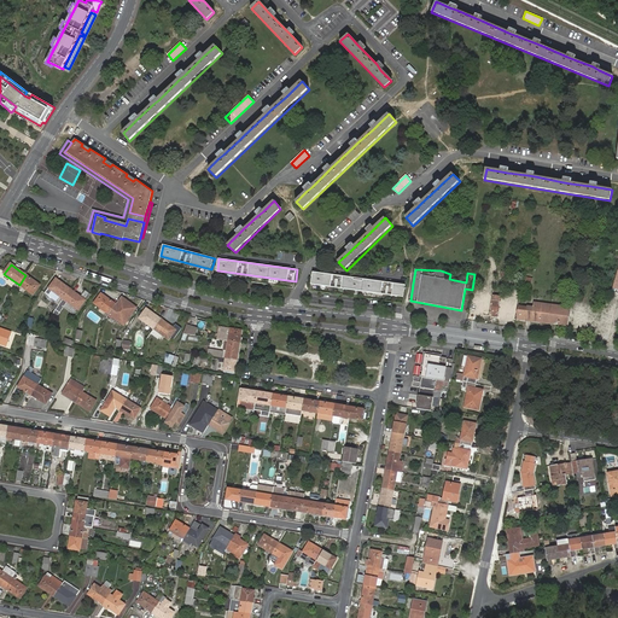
[(404,285),(312,272),(309,284),(403,297),(404,285)]
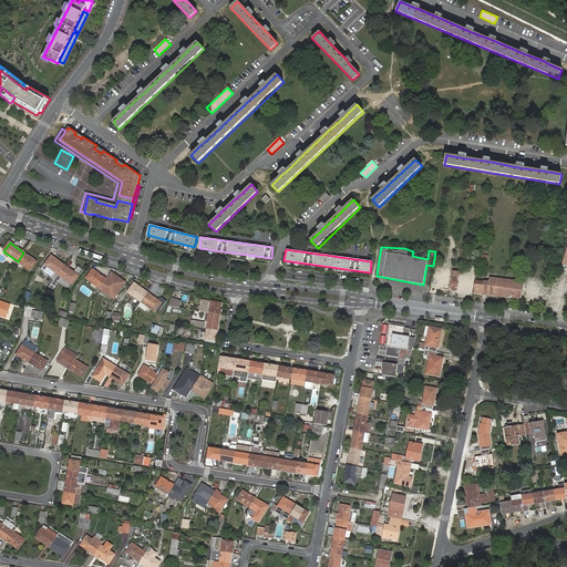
[(23,253),(18,261),(31,270),(37,261),(28,255),(28,256),(23,253)]
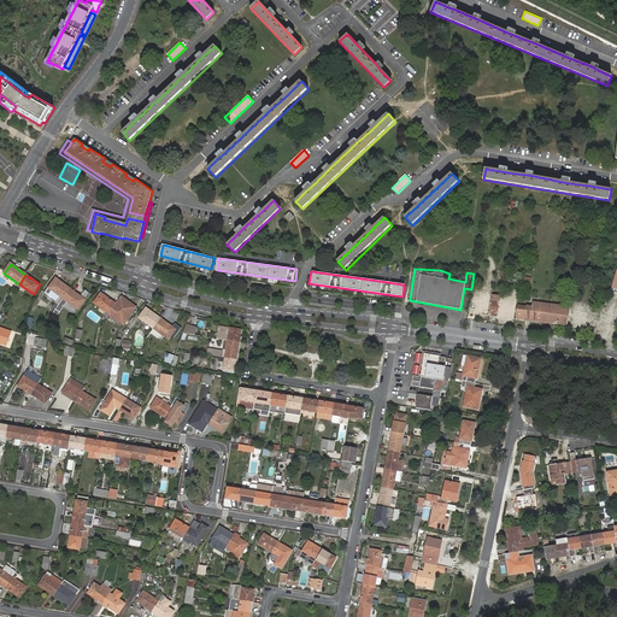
[(59,305),(70,291),(66,287),(68,286),(57,278),(46,293),(50,297),(53,291),(60,297),(57,301),(56,304),(59,305)]
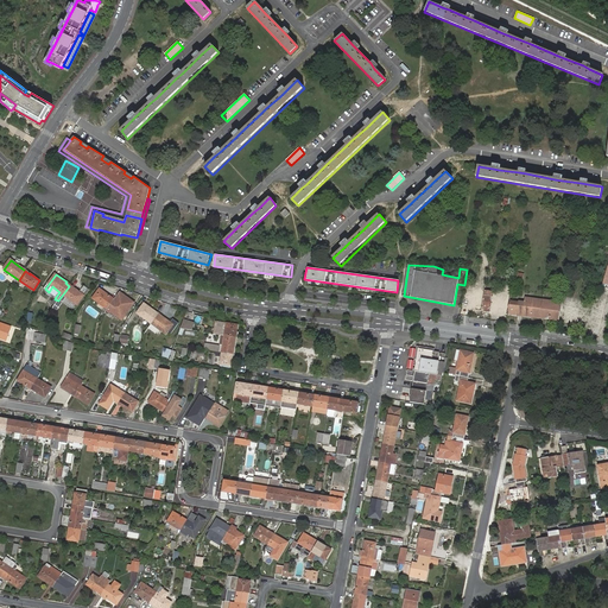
[(52,286),(49,292),(56,297),(59,292),(52,286)]
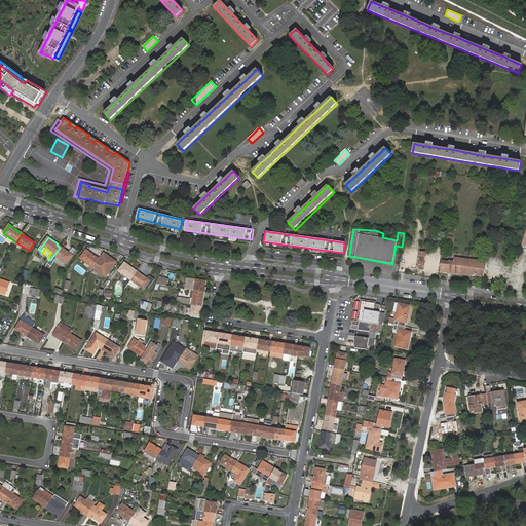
[(64,251),(60,248),(50,260),(47,264),(51,267),(54,262),(58,258),(59,258),(66,263),(67,264),(73,256),(70,253),(65,250),(64,251)]
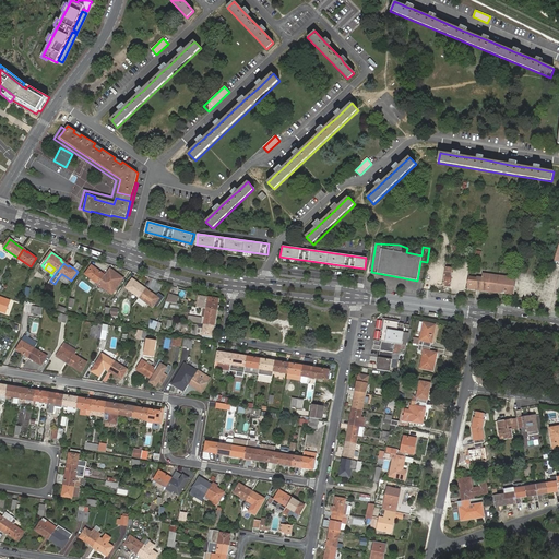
[(453,270),(454,264),(452,263),(451,268),(445,268),(445,269),(443,286),(451,287),(453,270)]
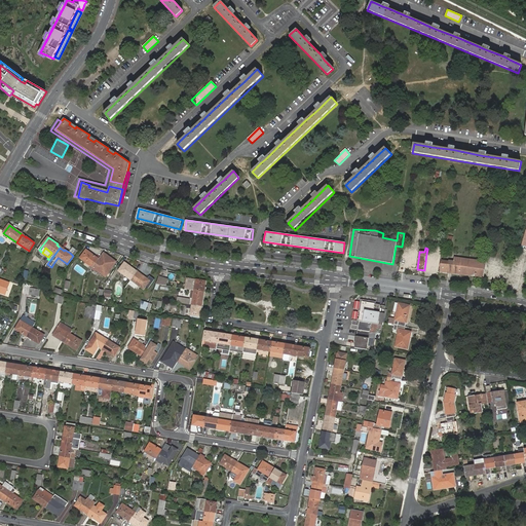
[(92,267),(99,260),(95,258),(96,257),(87,250),(81,258),(92,267)]
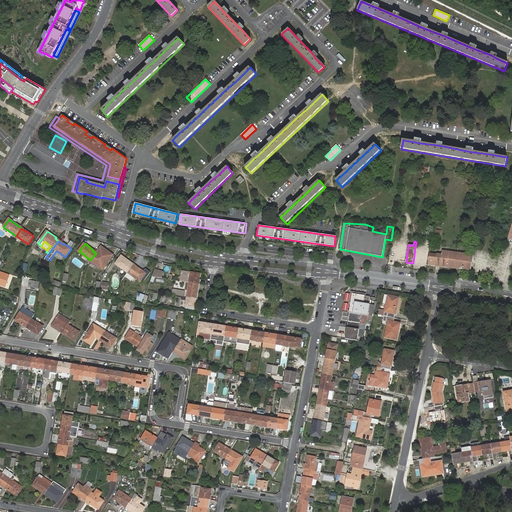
[(102,245),(96,253),(90,260),(103,269),(114,255),(102,245)]
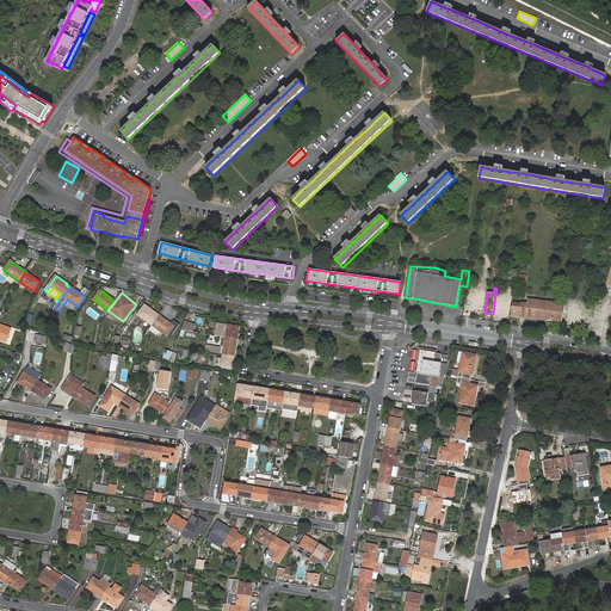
[(544,310),(545,301),(528,298),(526,304),(525,318),(535,319),(536,309),(544,310)]
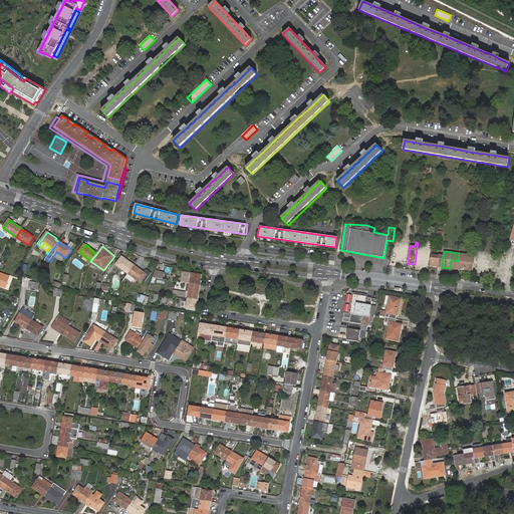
[(463,262),(464,254),(459,253),(458,261),(451,260),(450,268),(464,270),(465,262),(463,262)]
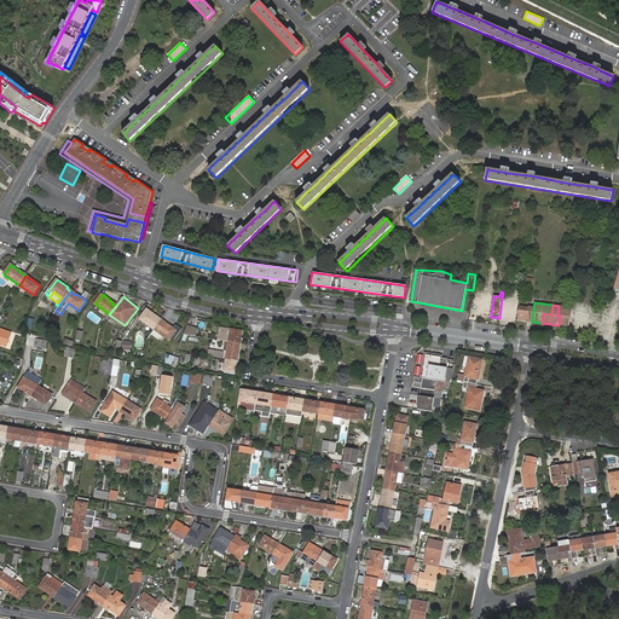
[(532,322),(533,308),(528,307),(528,310),(526,310),(526,308),(527,307),(519,306),(518,312),(528,313),(527,322),(532,322)]
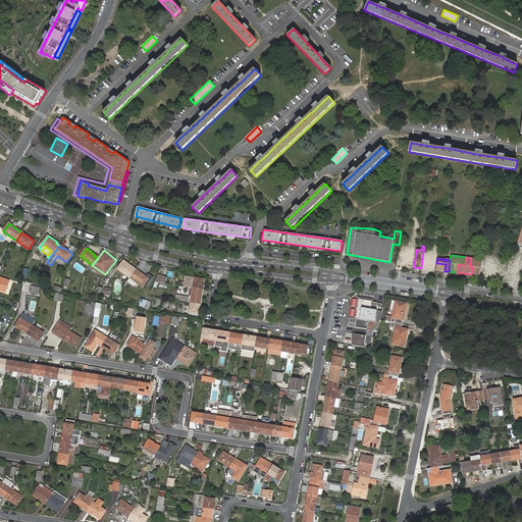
[(482,265),(482,259),(471,258),(470,266),(472,266),(471,274),(480,275),(482,265)]
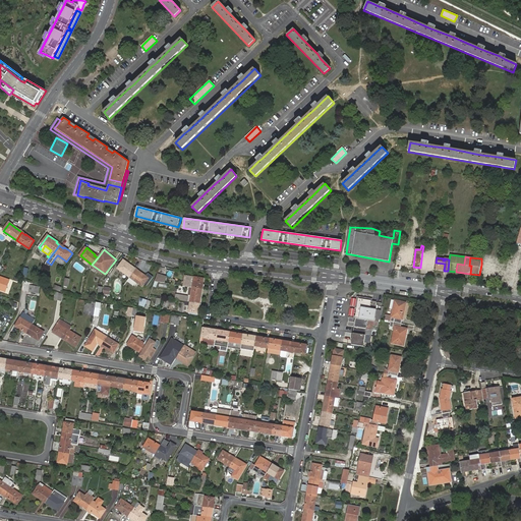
[(130,277),(135,270),(132,268),(132,267),(124,261),(118,269),(130,277)]
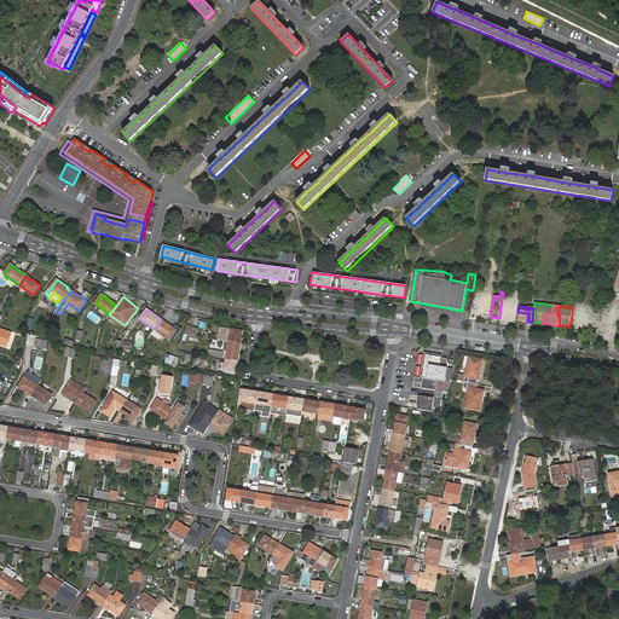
[(166,324),(161,320),(155,329),(169,340),(177,330),(167,323),(166,324)]
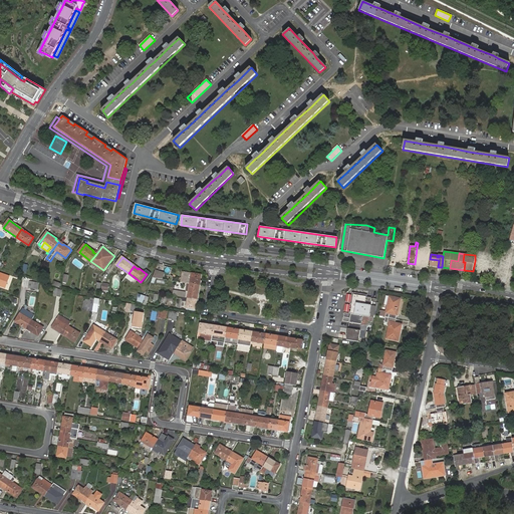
[(166,266),(163,272),(163,273),(168,275),(171,276),(173,268),(166,266)]
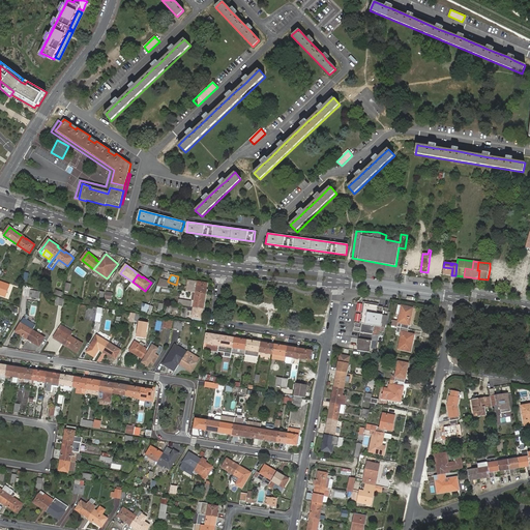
[(0,295),(6,297),(10,285),(0,280),(0,295)]
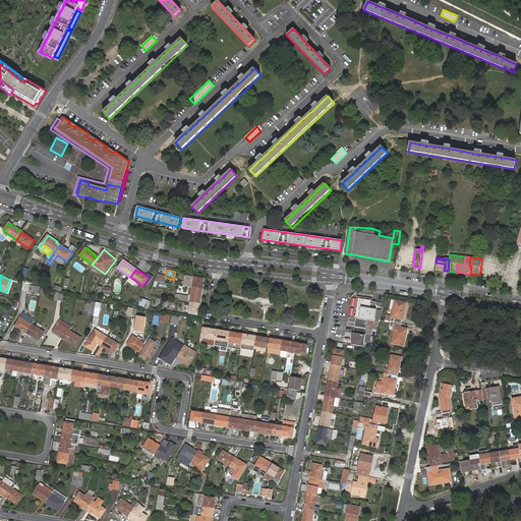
[(194,285),(203,286),(204,279),(188,277),(187,284),(194,285)]
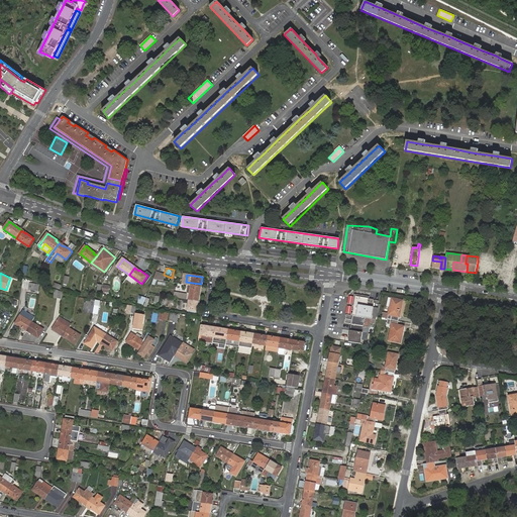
[(188,294),(187,296),(190,296),(199,298),(199,295),(201,287),(191,286),(190,295),(188,294)]
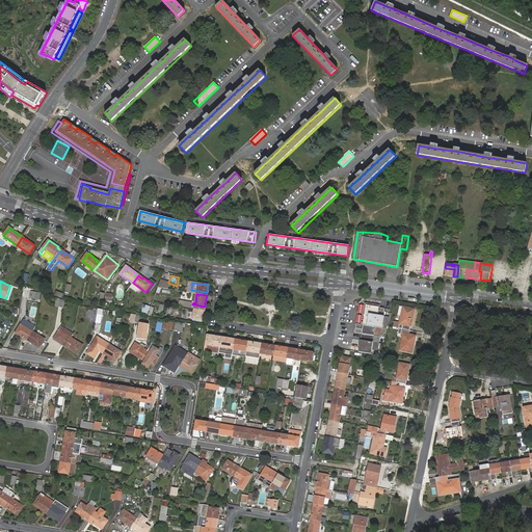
[(195,304),(192,304),(192,309),(191,313),(194,313),(193,321),(203,323),(205,311),(205,307),(195,304)]
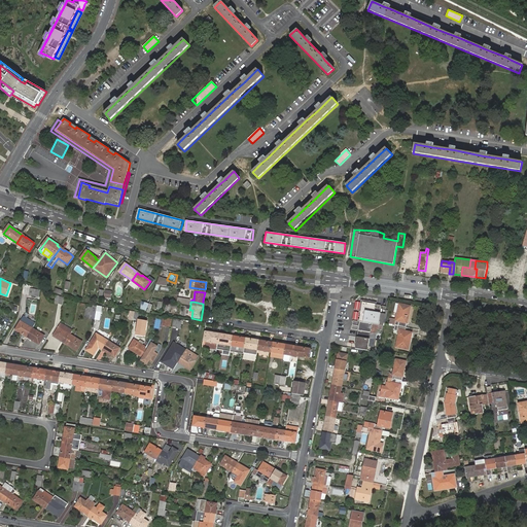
[(384,321),(386,314),(380,313),(381,306),(363,303),(360,322),(373,324),(384,326),(384,321)]
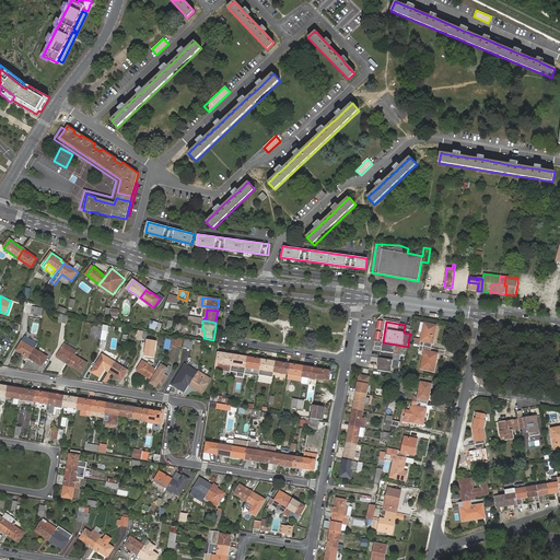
[(423,346),(432,347),(436,325),(424,323),(421,340),(424,341),(423,346)]
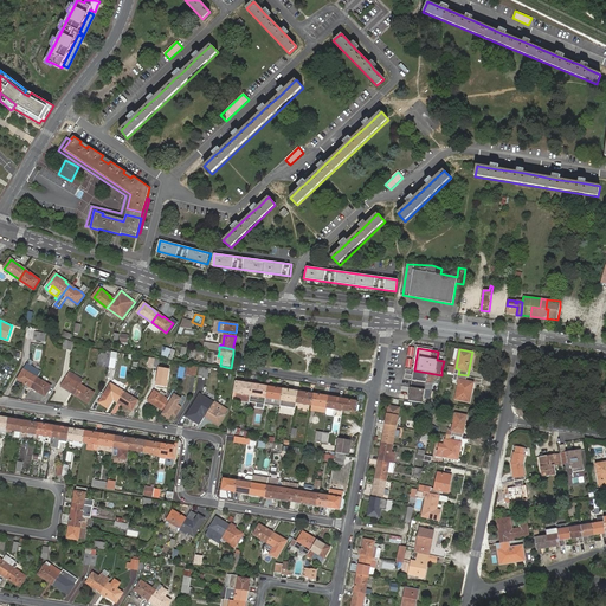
[(97,367),(103,367),(108,368),(110,355),(105,354),(101,353),(101,354),(100,354),(97,367)]
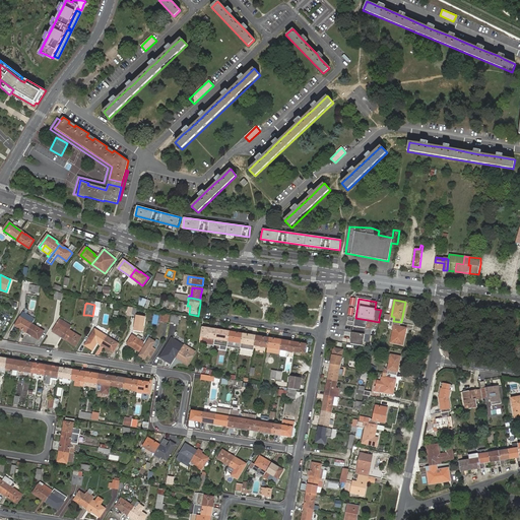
[(33,324),(33,323),(36,319),(24,312),(15,325),(27,332),(33,324)]
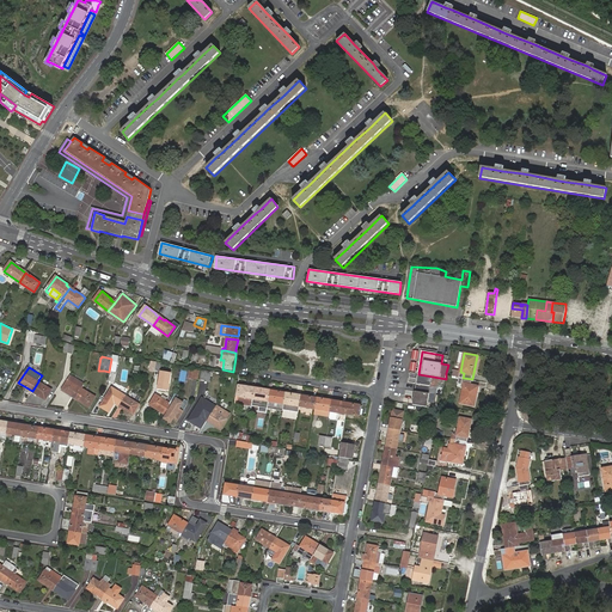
[(172,372),(161,371),(158,389),(169,390),(172,372)]
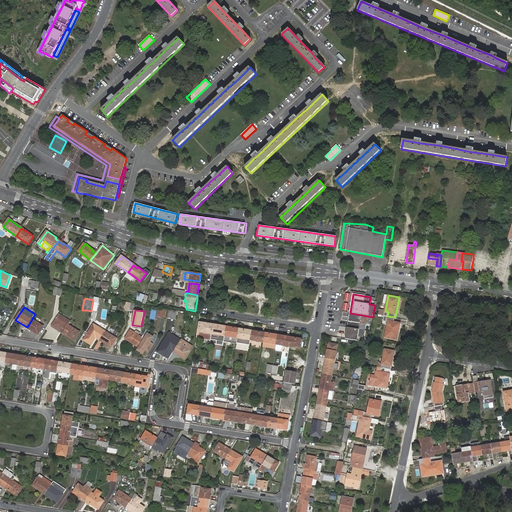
[(168,310),(167,318),(175,320),(177,312),(168,310)]
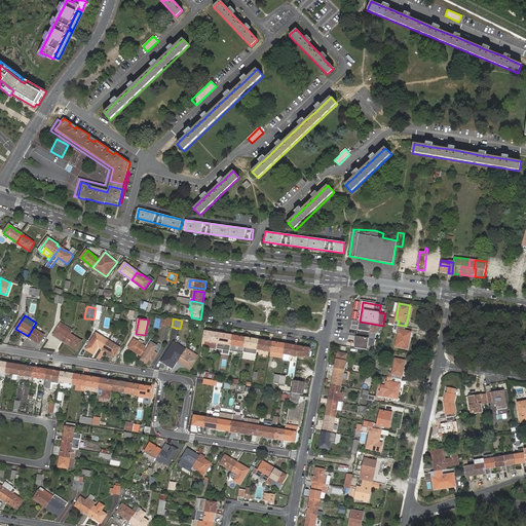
[(372,324),(360,322),(358,330),(370,332),(377,333),(381,334),(383,326),(372,324)]
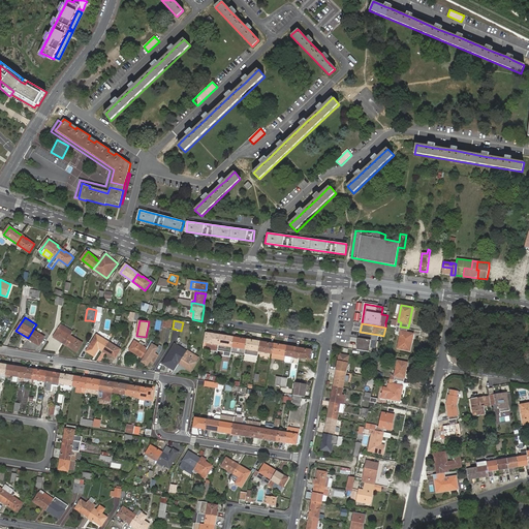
[(62,324),(59,329),(54,338),(61,342),(61,341),(66,344),(70,336),(73,332),(62,324)]
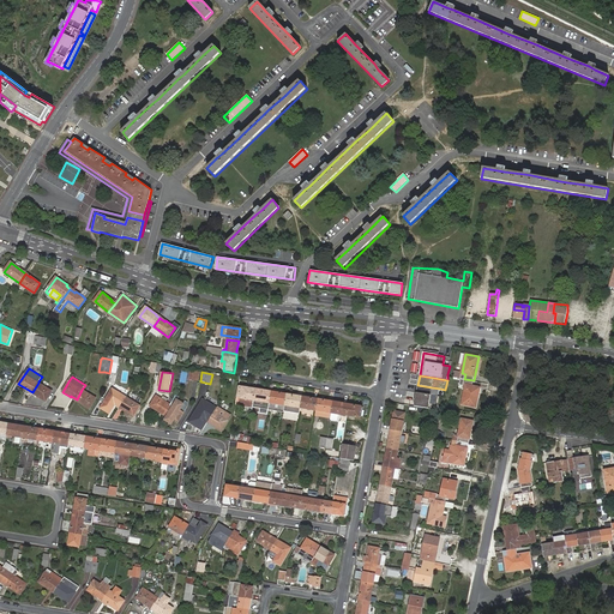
[(473,385),(474,380),(464,379),(461,378),(461,383),(464,384),(464,385),(467,385),(463,404),(476,407),(479,397),(481,387),(473,385)]
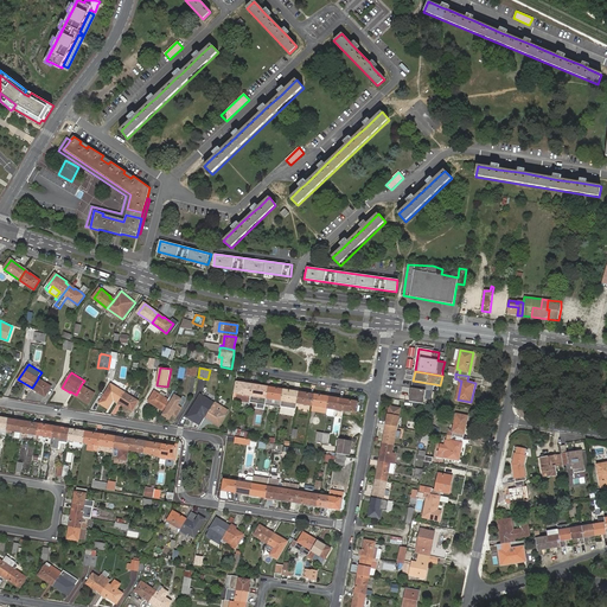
[(51,387),(38,378),(32,388),(31,389),(34,391),(36,390),(45,396),(51,387)]
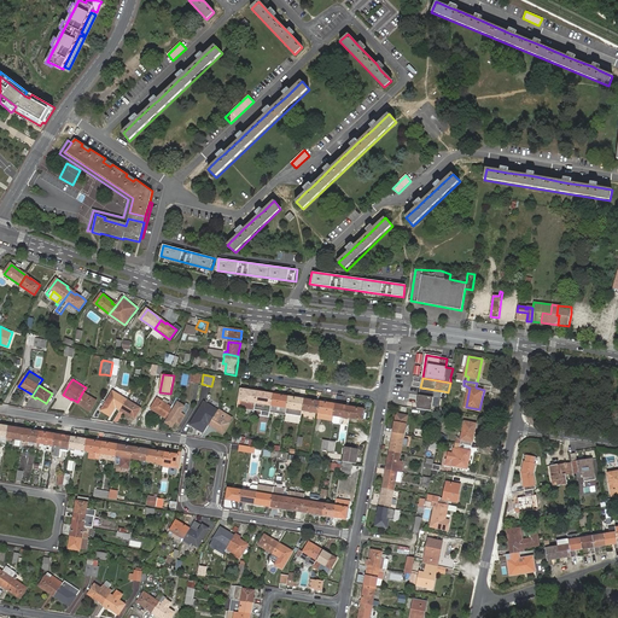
[(435,390),(420,388),(419,395),(433,397),(441,398),(443,391),(435,390)]
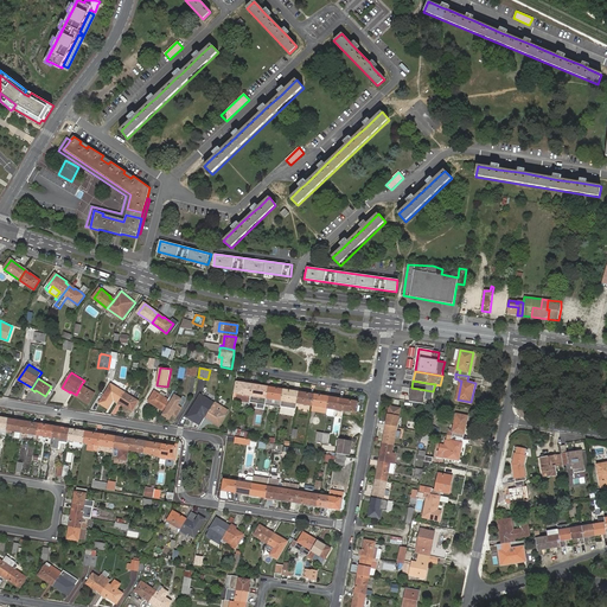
[(250,397),(253,384),(241,382),(238,395),(250,397)]
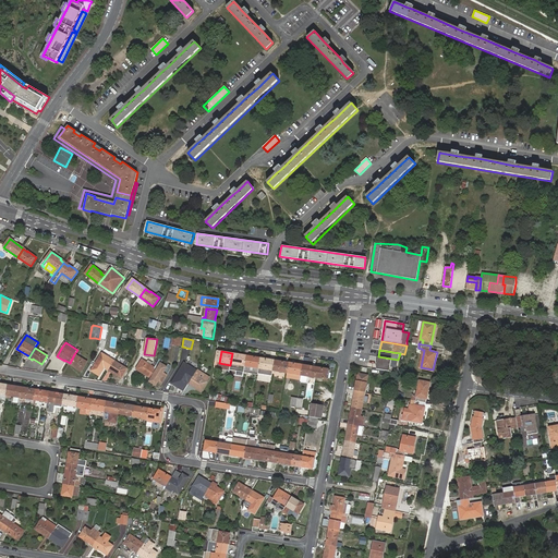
[(106,366),(110,370),(116,361),(102,353),(97,363),(105,367),(106,366)]
